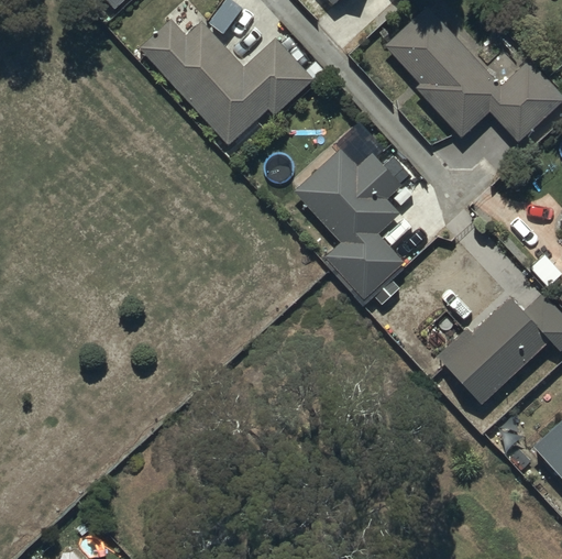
[(427,8),(385,45),(420,84),(416,88),(462,139),(491,112),(518,142),(561,101),(561,97),(527,59),(498,86),(427,8)]
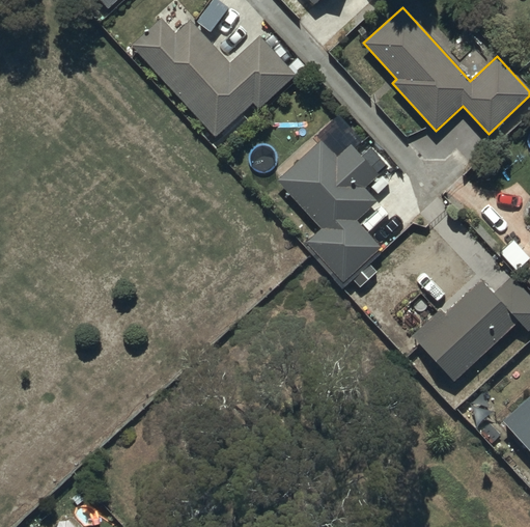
[(132,45),(214,137),(253,102),(259,109),(296,77),(260,37),(230,64),(190,19),(174,33),(162,19),(132,45)]
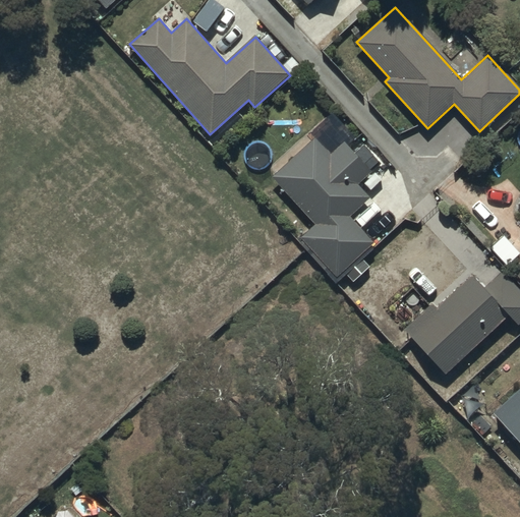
[(315,137),(273,176),(315,225),(301,238),(337,277),(374,243),(349,216),(369,197),(356,183),(368,172),(343,142),(330,154),(315,137)]
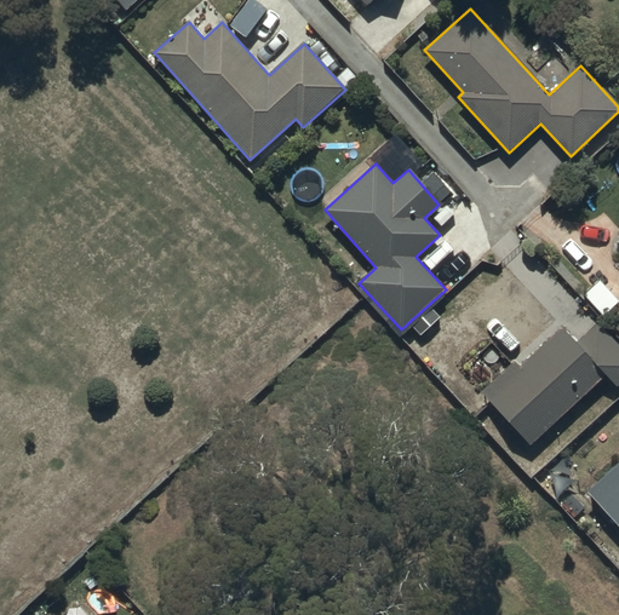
[(483,391),(529,443),(607,374),(617,386),(618,384),(618,345),(599,322),(575,344),(561,327),(520,365),(517,361),(483,391)]
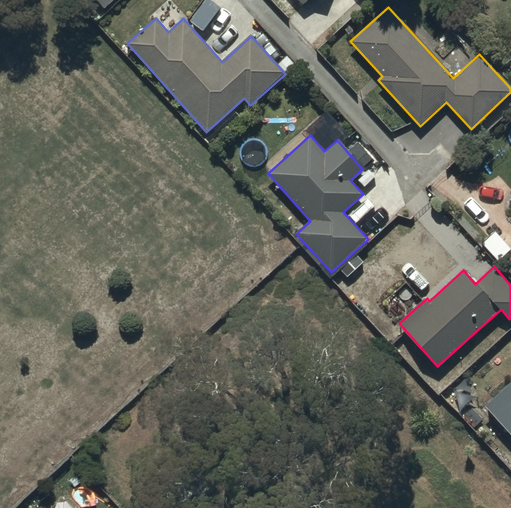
[(510,379),(483,403),(510,436),(510,379)]
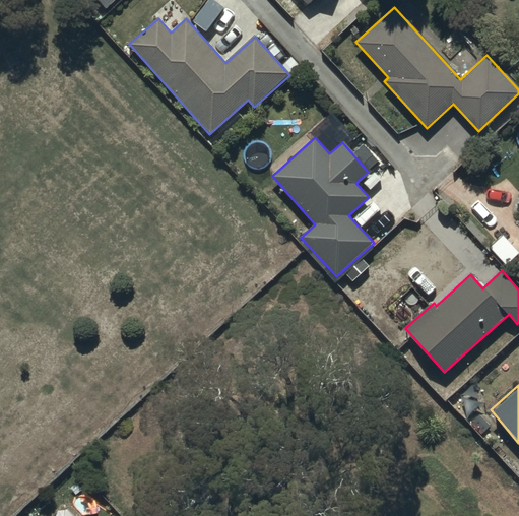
All buildings are outlined.
